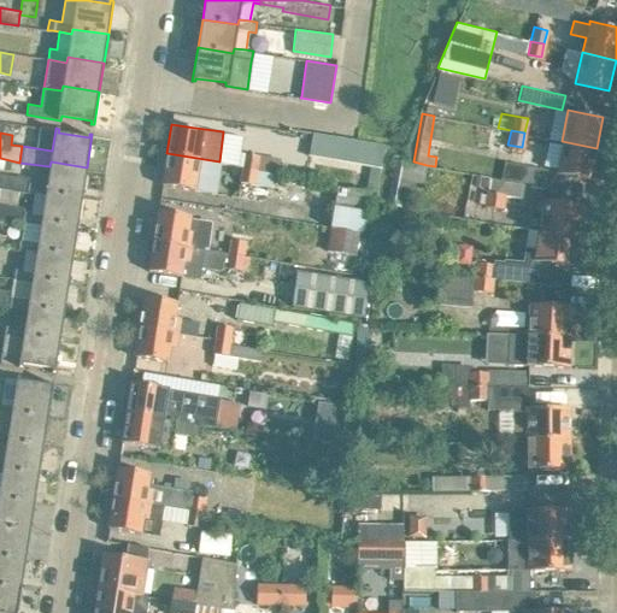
[(382,172),(386,145),(376,143),(315,133),(311,152),(371,161),(370,170),(382,172)]
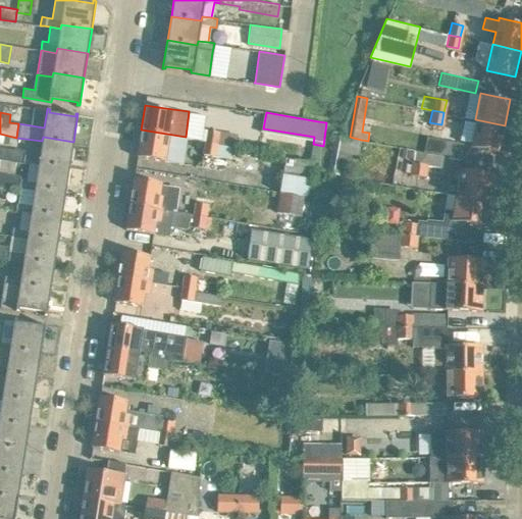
[(499,152),(505,125),(475,119),(470,146),(499,152)]
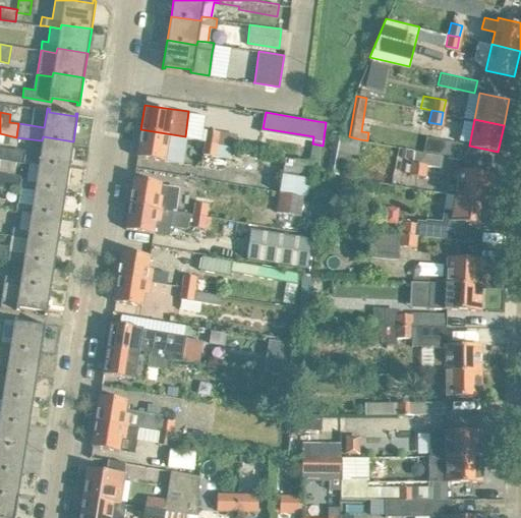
[(217,141),(219,129),(208,127),(206,139),(217,141)]
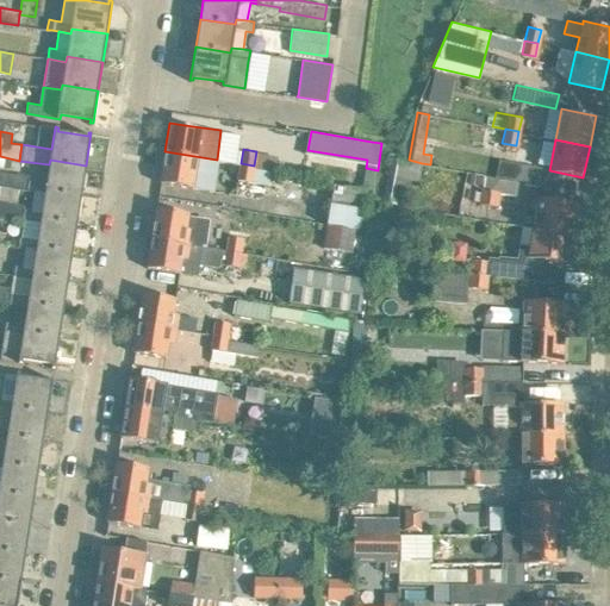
[(217,160),(165,151),(160,181),(184,186),(213,189),(217,160)]
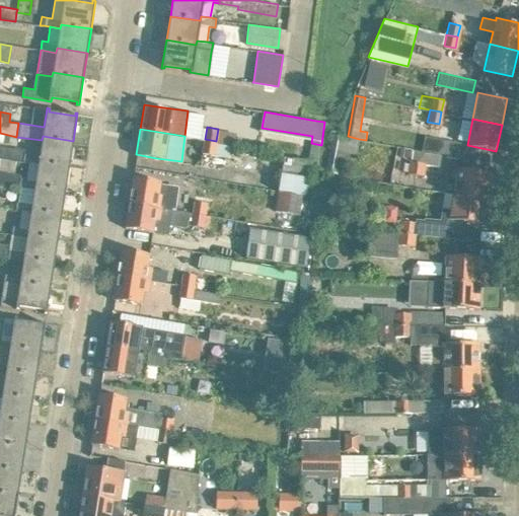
[(235,132),(218,129),(216,141),(230,143),(233,143),(235,132)]
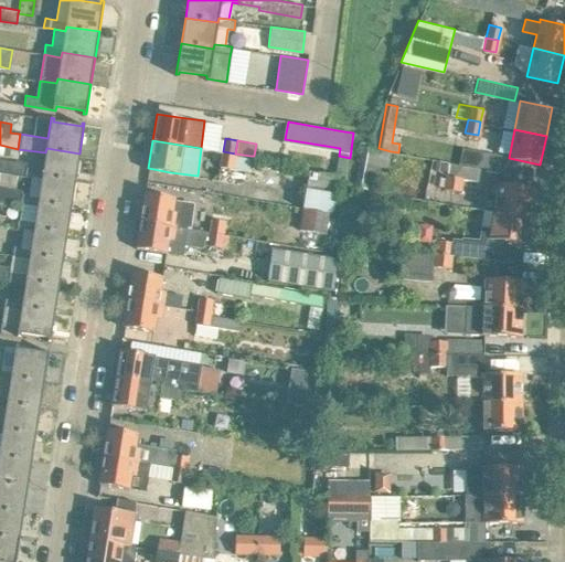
[(387,167),(391,151),(379,148),(361,146),(354,186),(368,189),(372,165),(387,167)]
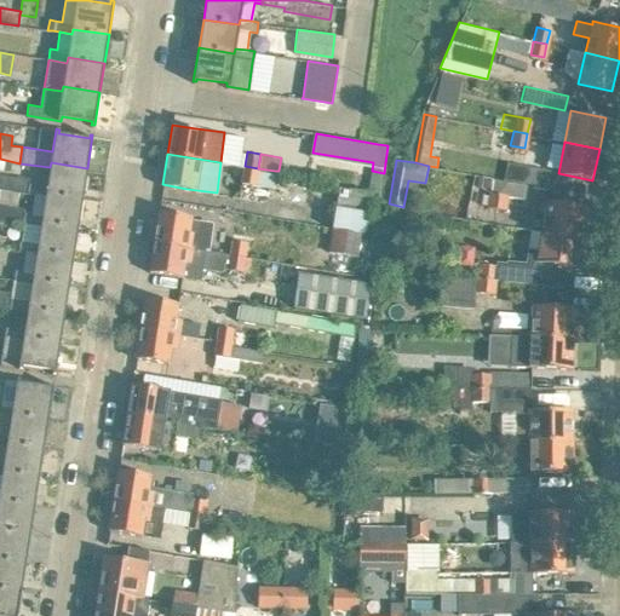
[(546,185),(549,171),(506,161),(503,177),(546,185)]
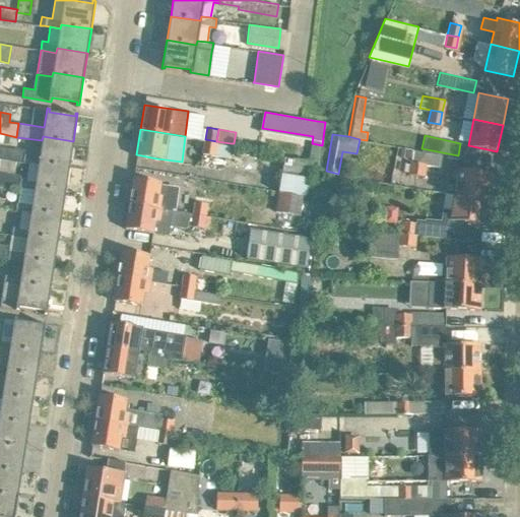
[(69,166),(73,141),(43,136),(42,140),(40,155),(24,153),(23,153),(22,163),(28,164),(38,165),(39,160),(69,166)]
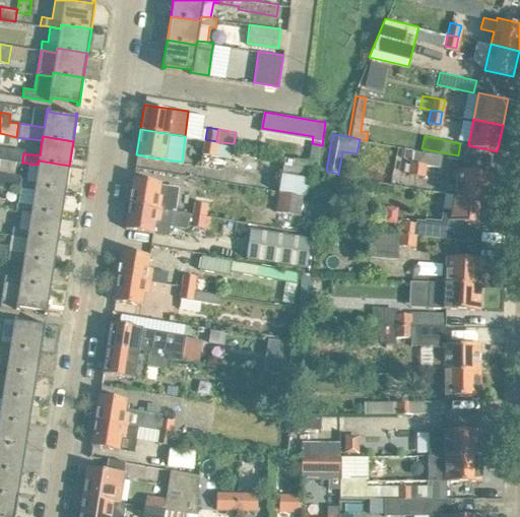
[(215,154),(217,143),(215,142),(216,141),(205,139),(203,152),(201,165),(221,168),(223,155),(215,154)]
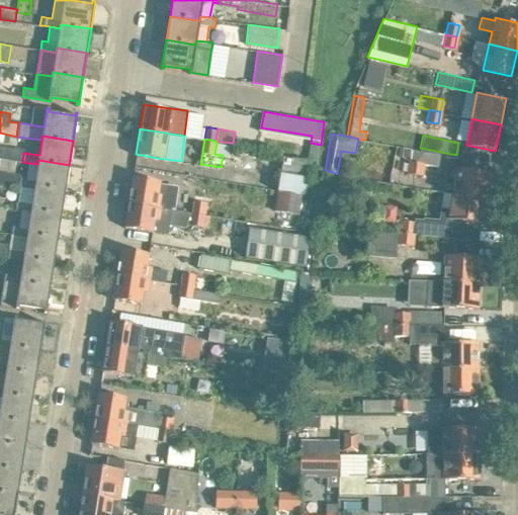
[(25,149),(0,145),(0,158),(22,162),(23,153),(24,153),(25,149)]
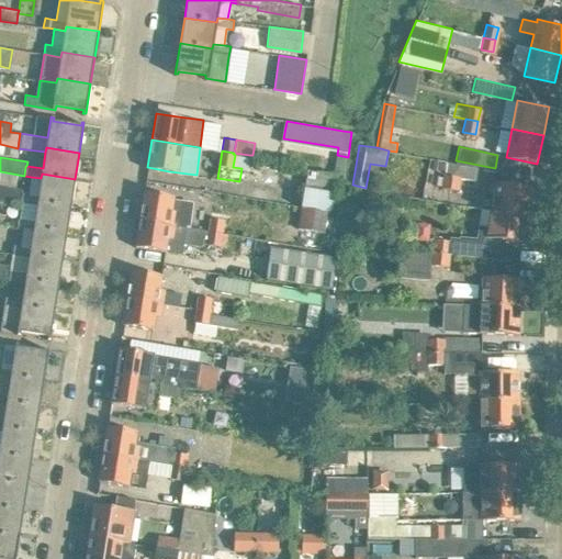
[(481,180),(482,167),(460,165),(460,167),(445,165),(444,174),(442,174),(440,187),(458,189),(460,177),(481,180)]
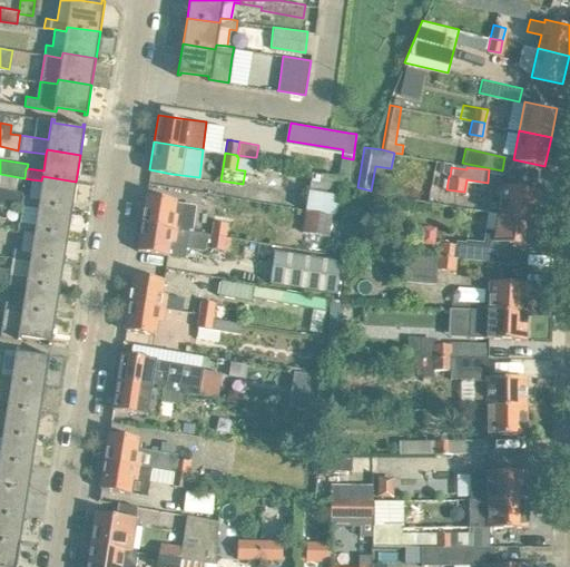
[(336,215),(342,181),(342,176),(312,172),(306,209),(336,215)]
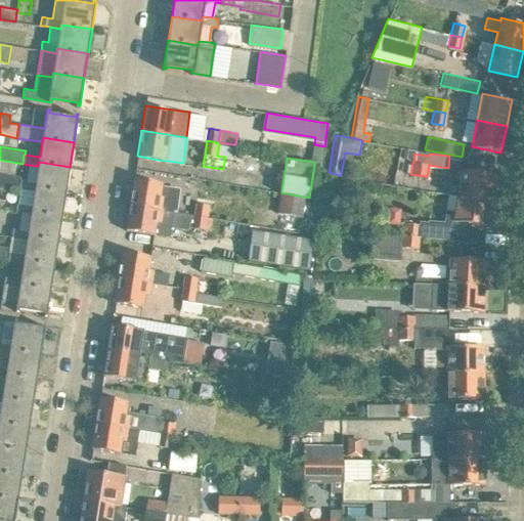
[(35,186),(67,190),(70,167),(39,162),(38,166),(29,165),(27,180),(22,179),(20,179),(18,187),(35,190),(35,186)]
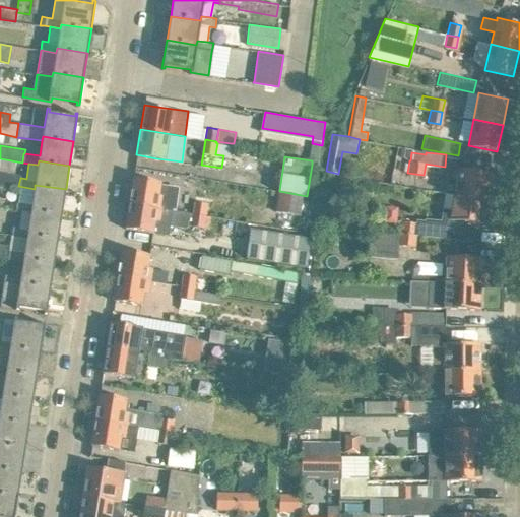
[(494,173),(473,170),(457,168),(453,193),(490,198),(494,173)]
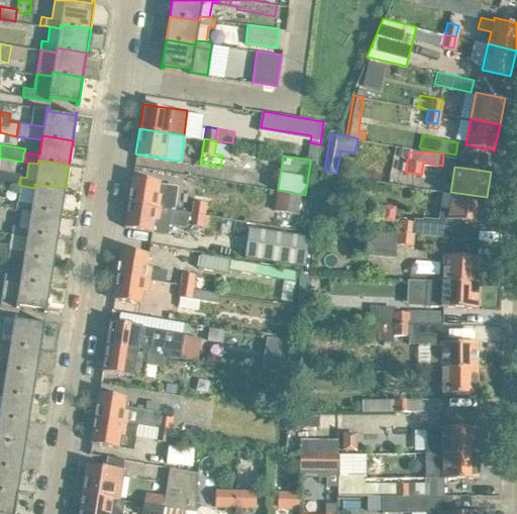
[(0,170),(0,182),(18,185),(20,177),(21,177),(21,174),(20,174),(0,170)]
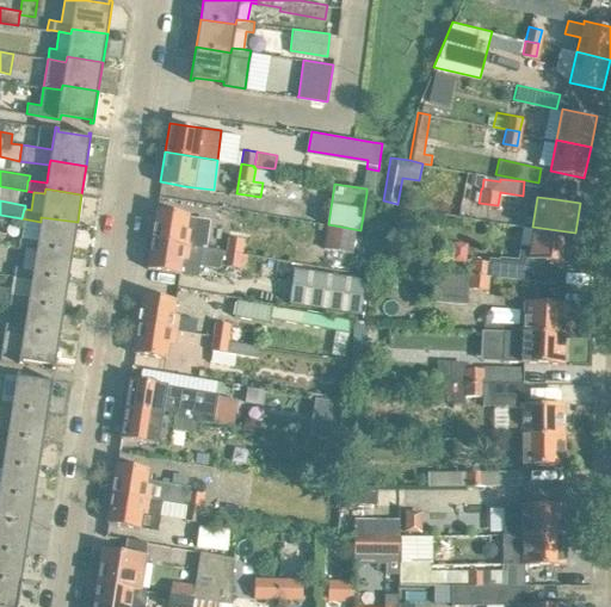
[(190,216),(190,214),(156,208),(152,237),(205,246),(209,220),(190,216)]
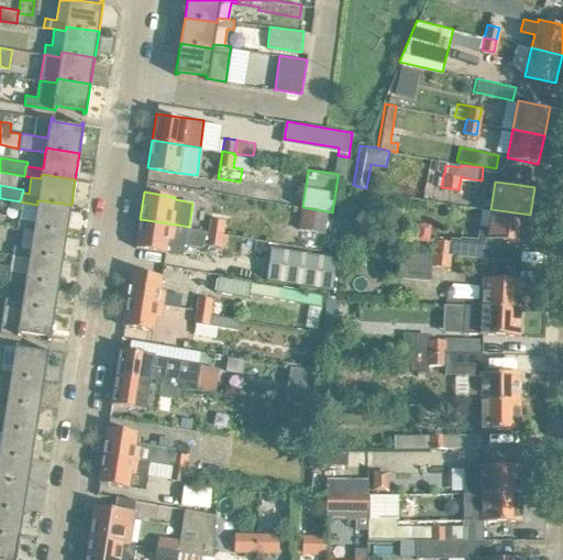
[(67,231),(72,205),(37,200),(37,205),(34,221),(18,218),(17,228),(23,229),(33,231),(34,226),(67,231)]
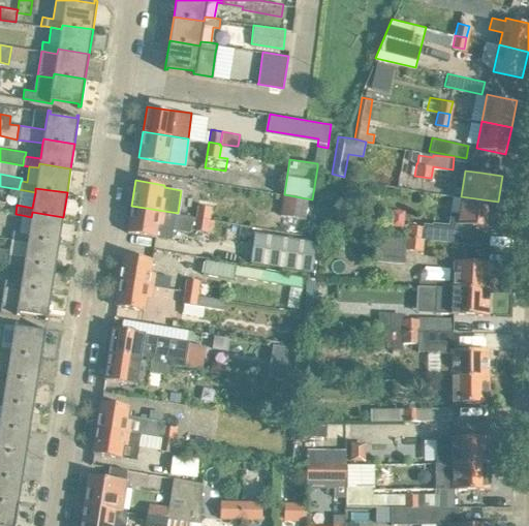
[(309,217),(312,199),(284,194),(281,214),(309,217)]
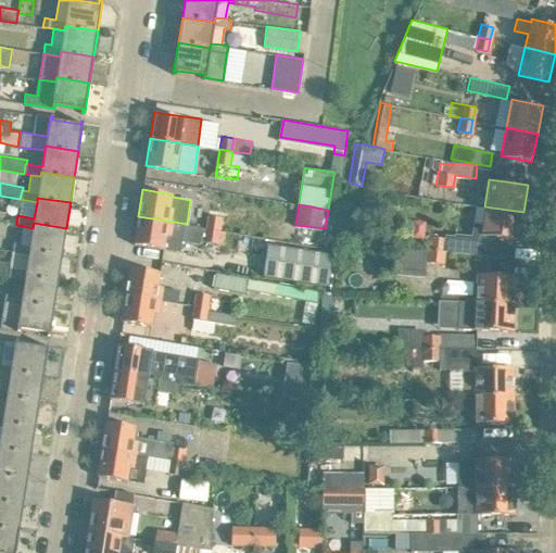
[(519,239),(523,212),(484,206),(482,223),(474,222),(471,236),(455,235),(446,235),(446,238),(445,238),(444,249),(480,252),(480,254),(482,254),(504,256),(506,238),(519,239)]
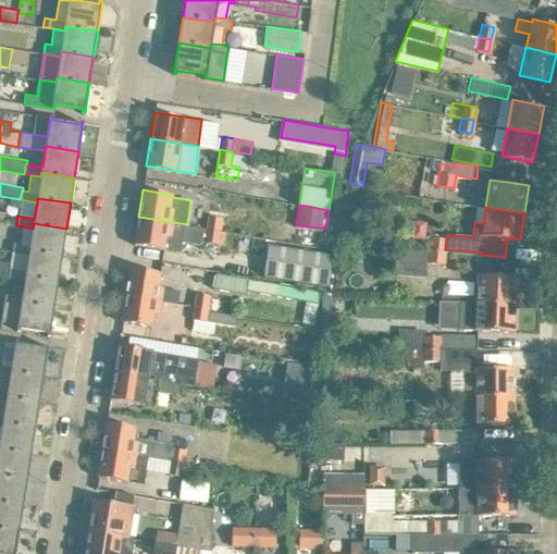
[(208,214),(206,228),(220,230),(222,218),(208,214)]
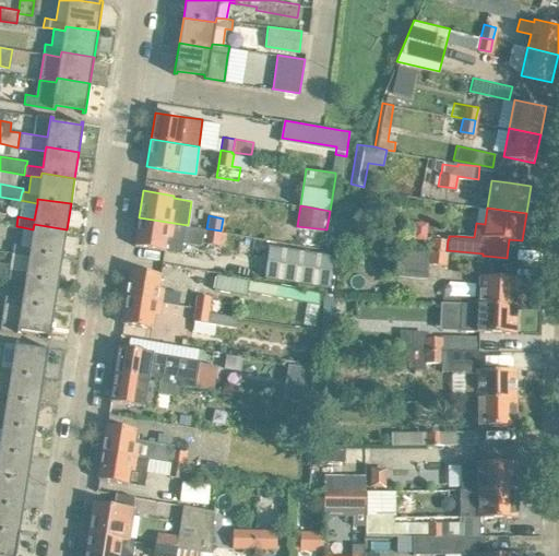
[(201,245),(201,243),(203,228),(188,225),(139,217),(134,245),(156,248),(181,252),(182,241),(201,245)]
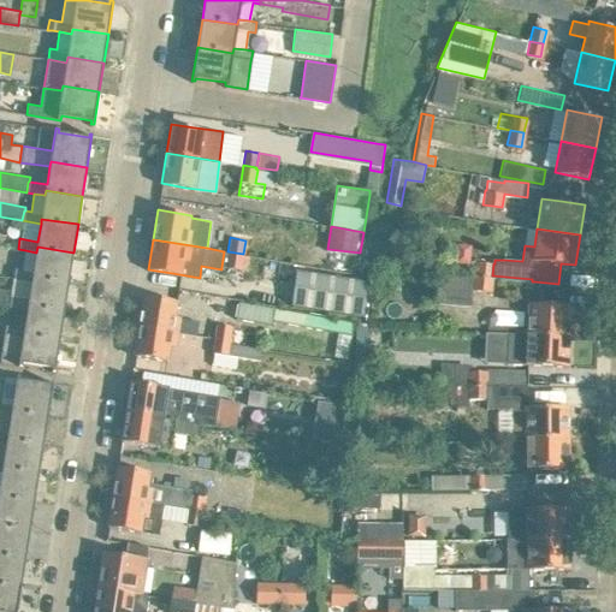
[(69,281),(73,253),(37,247),(36,253),(25,250),(22,268),(15,267),(13,278),(31,280),(33,275),(69,281)]
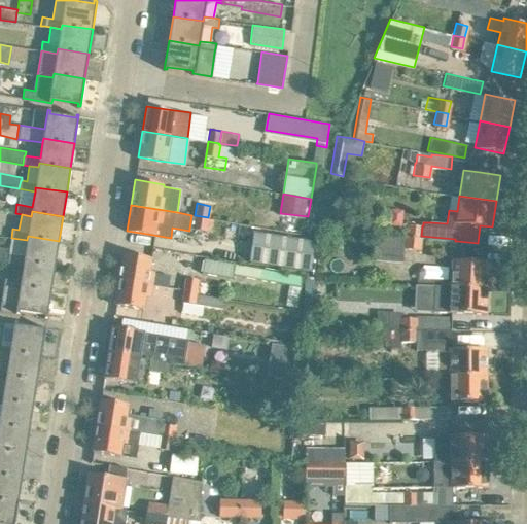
[(206,230),(208,217),(195,215),(191,215),(189,229),(206,230)]
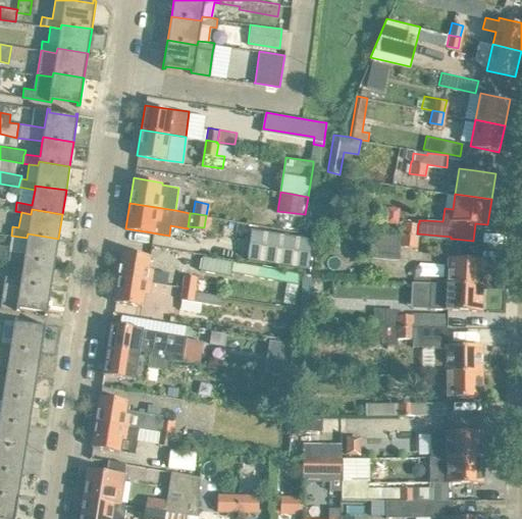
[(416,235),(417,234),(418,223),(403,221),(401,234),(416,235)]
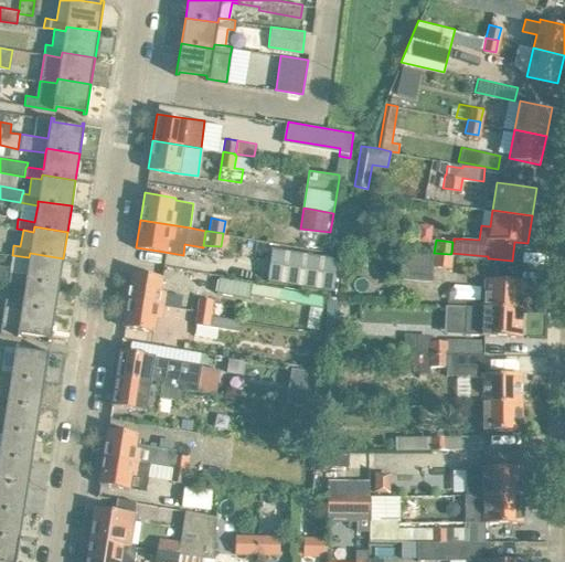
[(337,257),(272,247),(267,279),(332,288),(337,257)]
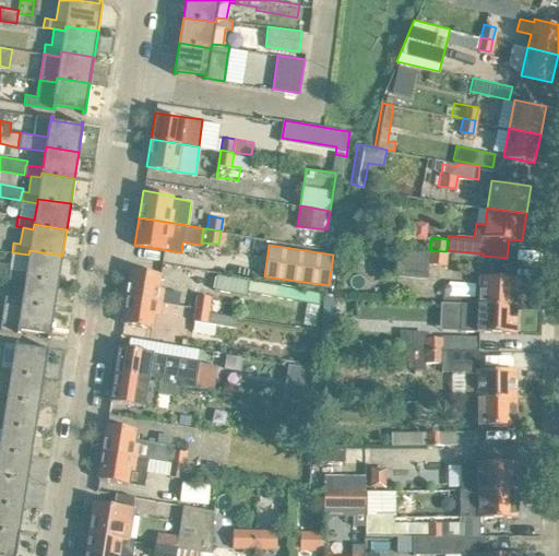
[(396,274),(427,276),(429,250),(399,248),(396,274)]
